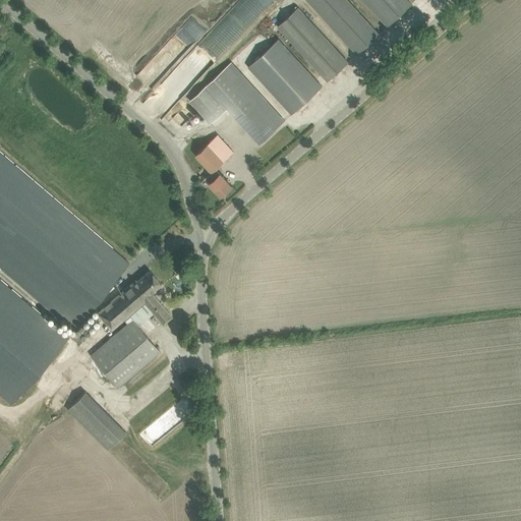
[(307,0),(357,55),(381,34),(349,0),(307,0)]
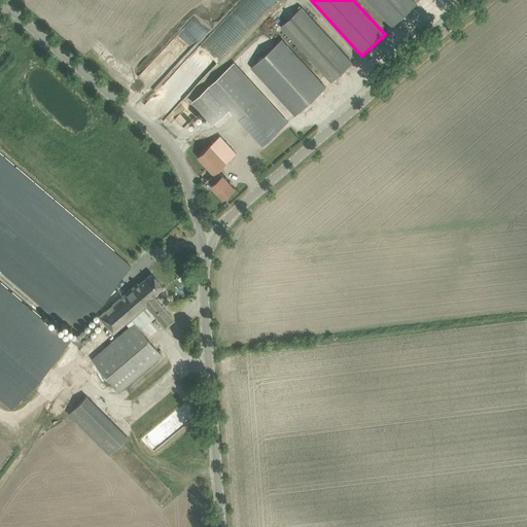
[(417,4),(413,0),(369,0),(393,26),(417,4)]
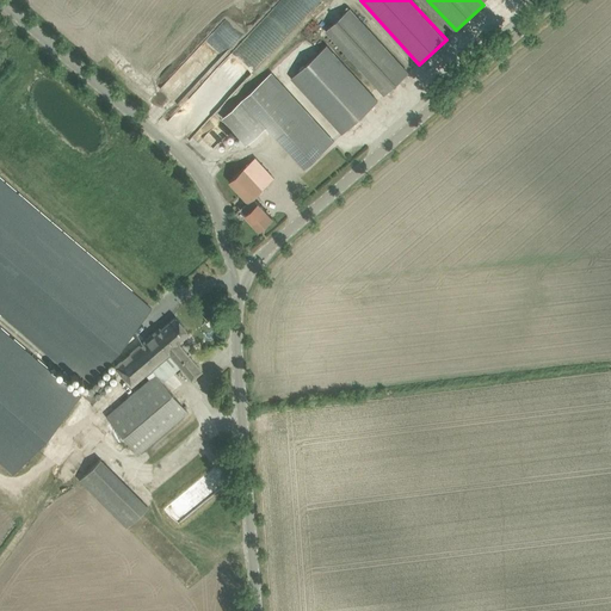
[(326,31),(386,96),(411,73),(351,8),(326,31)]
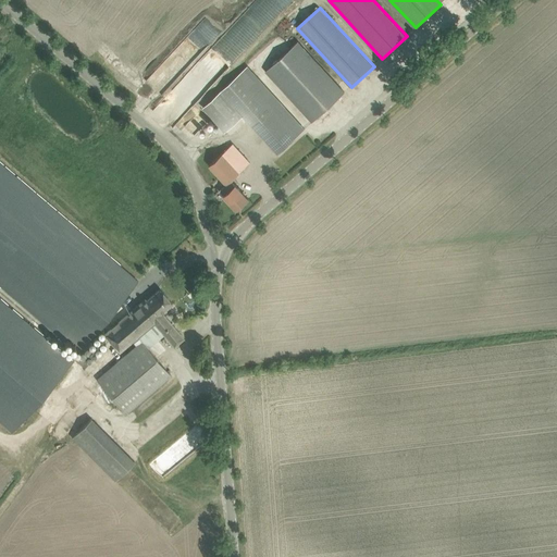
[(265,72),(279,85),(312,123),(345,93),(299,41),(265,72)]
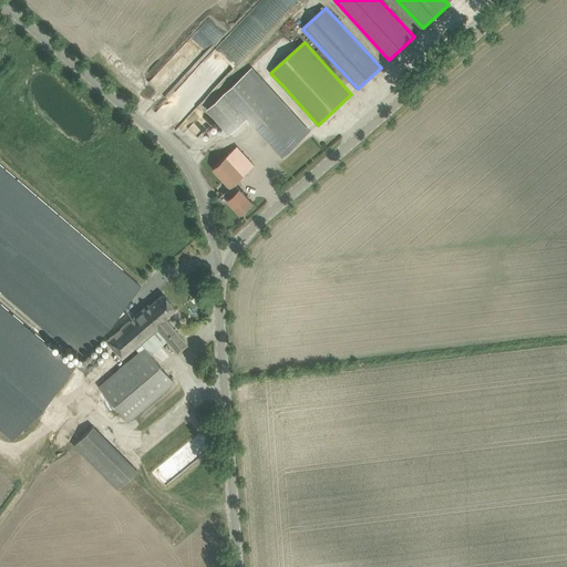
[(310,131),(253,66),(225,92),(248,116),(284,155),(310,131)]
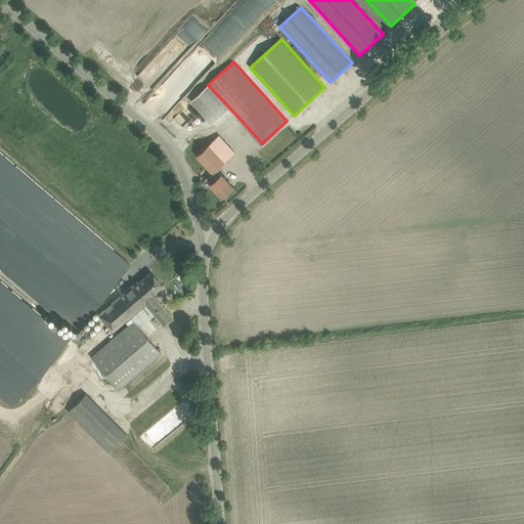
[(207,178),(212,183),(211,183),(223,197),(233,186),(222,174),(217,169),(235,153),(219,135),(211,142),(203,133),(189,146),(197,155),(213,173),(207,178)]
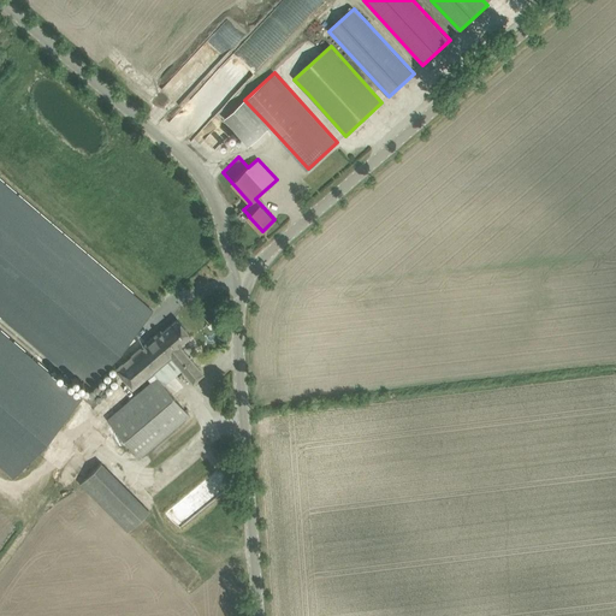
[(0,314),(84,388),(152,309),(0,179),(0,314)]
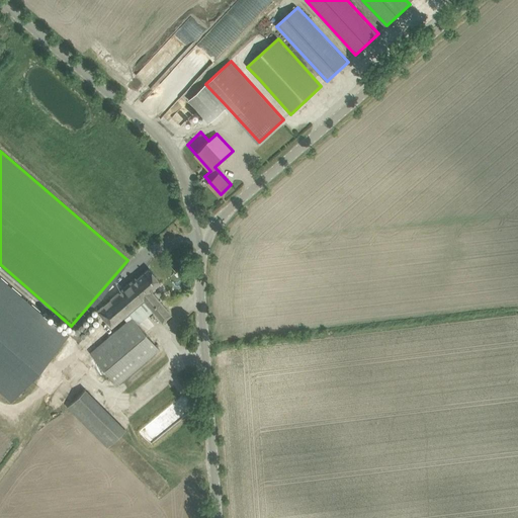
[(90,353),(110,376),(117,383),(159,348),(127,313),(143,299),(162,322),(171,315),(150,289),(160,281),(149,268),(137,279),(136,277),(97,311),(111,327),(123,317),(127,321),(90,353)]
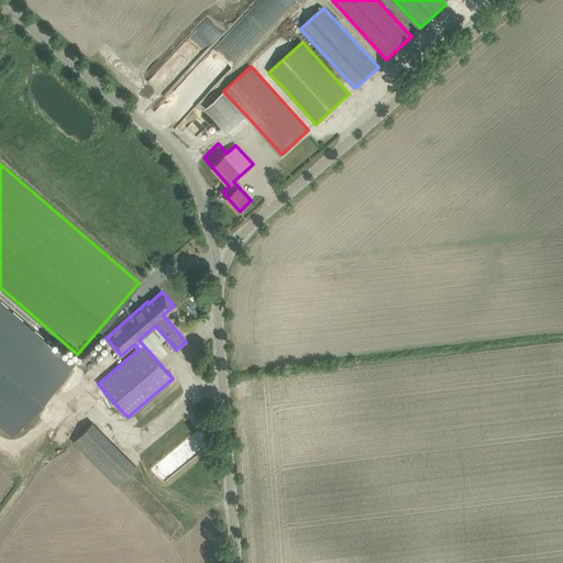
[(0,424),(9,432),(69,362),(0,301),(0,424)]
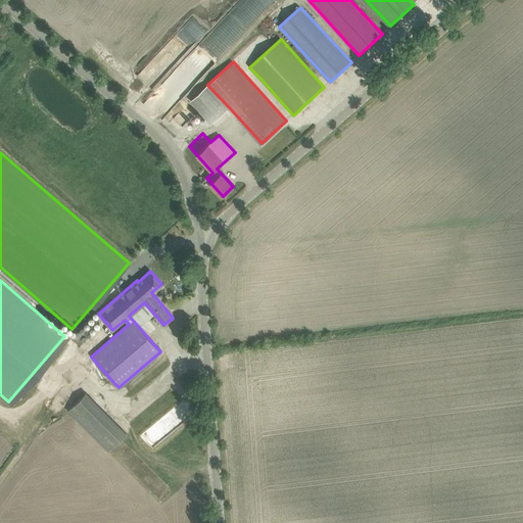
[(67,411),(110,449),(127,432),(85,392),(67,411)]
